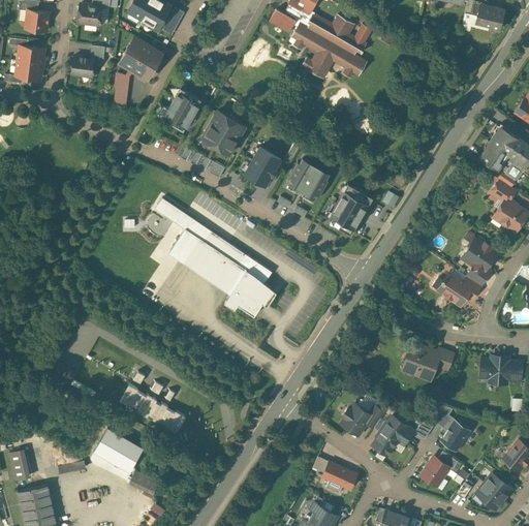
[(25,1),(20,0),(19,10),(27,11),(27,10),(37,12),(38,3),(25,1)]
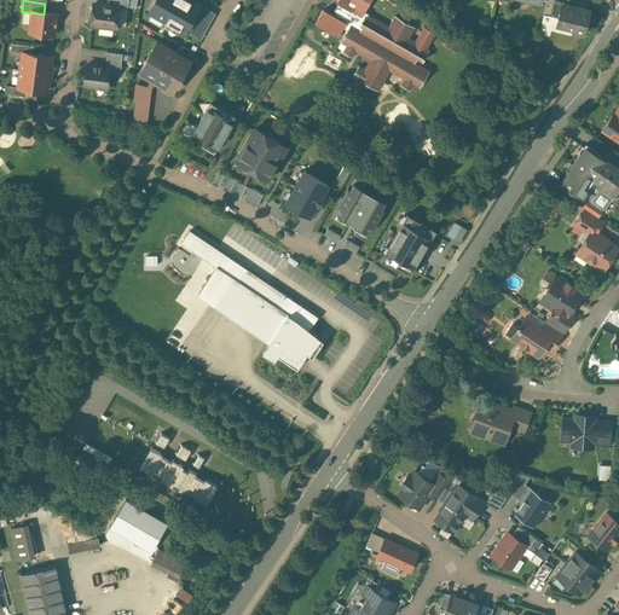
[(128,0),(106,0),(106,7),(119,9),(119,10),(127,11),(128,0)]
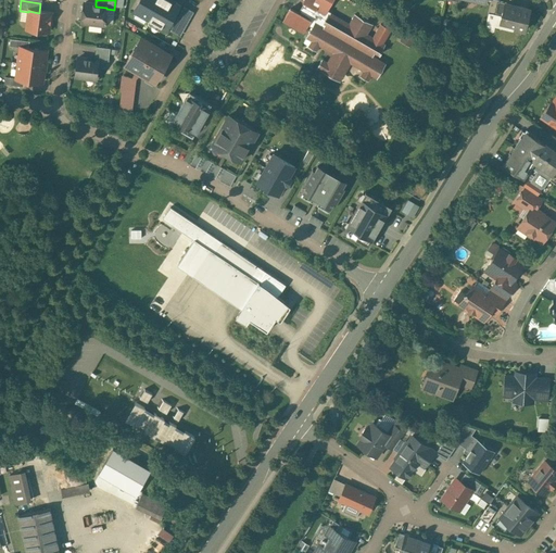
[(139,0),(133,11),(168,32),(181,8),(168,0),(139,0)]
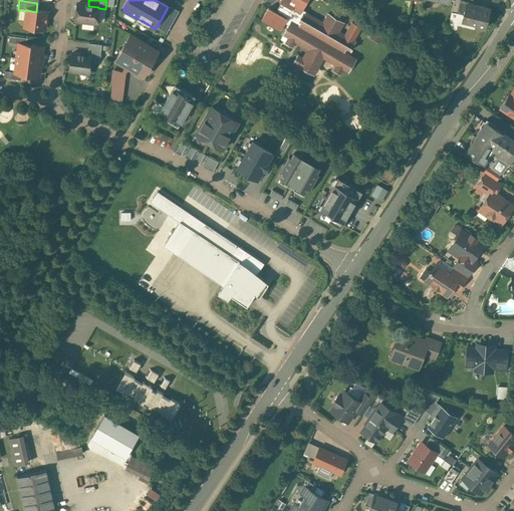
[(466,5),(454,2),(451,14),(464,17),(466,5)]
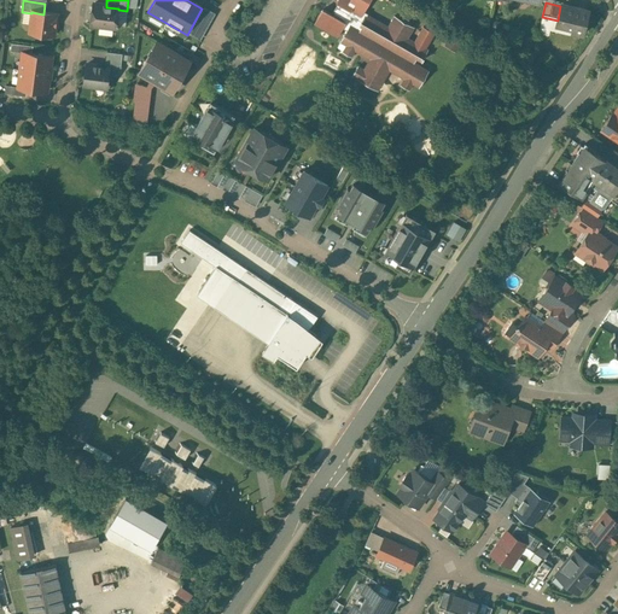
[(106,7),(94,5),(92,17),(93,17),(92,21),(92,22),(91,28),(116,30),(118,10),(118,9),(106,7)]
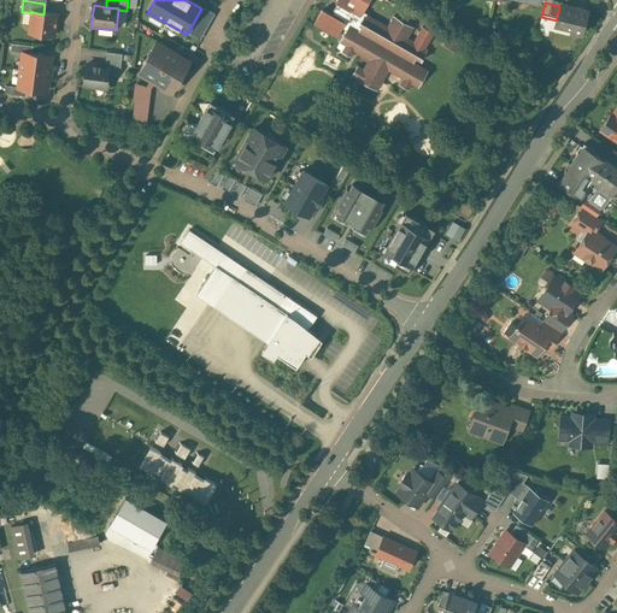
[(587,12),(559,6),(557,21),(554,27),(570,30),(570,34),(581,36),(587,12)]
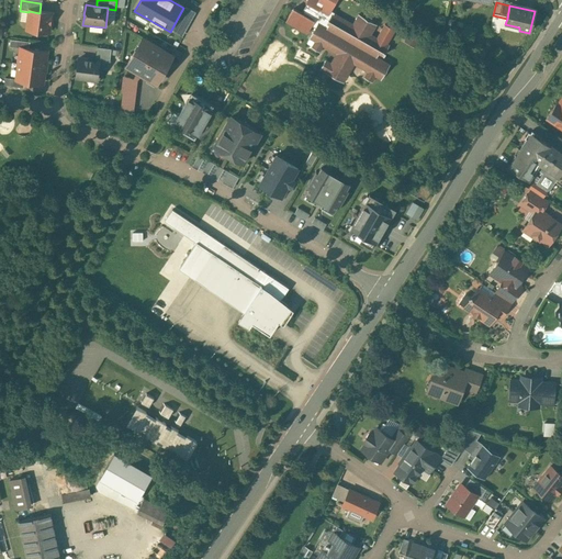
[(308,35),(315,20),(292,10),(285,25),(308,35)]
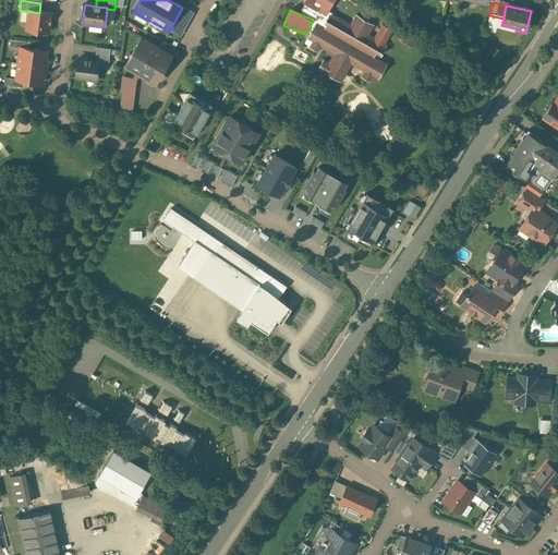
[(39,13),(28,11),(28,12),(26,31),(33,32),(35,34),(40,34),(43,33),(49,34),(51,14),(39,13)]
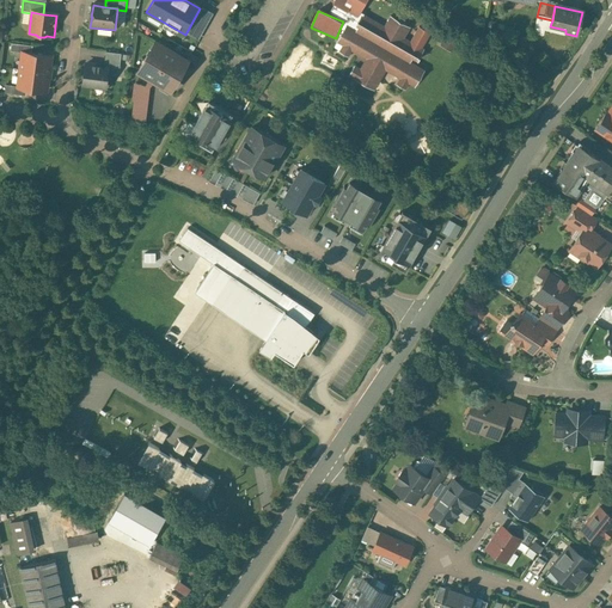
[(387,23),(383,31),(361,19),(357,24),(355,28),(357,29),(355,32),(346,28),(343,32),(341,36),(337,42),(343,45),(338,54),(348,59),(353,50),(359,54),(361,50),(365,53),(363,55),(371,59),(362,73),(354,68),(349,78),(356,83),(362,86),(362,85),(366,87),(371,91),(385,67),(392,72),(393,69),(397,72),(395,74),(401,78),(396,86),(405,92),(410,84),(416,86),(418,81),(421,78),(424,72),(409,63),(411,60),(417,63),(420,60),(418,60),(422,54),(402,43),(407,35),(404,32),(407,29),(402,25),(398,23),(392,20),(390,24),(387,23)]
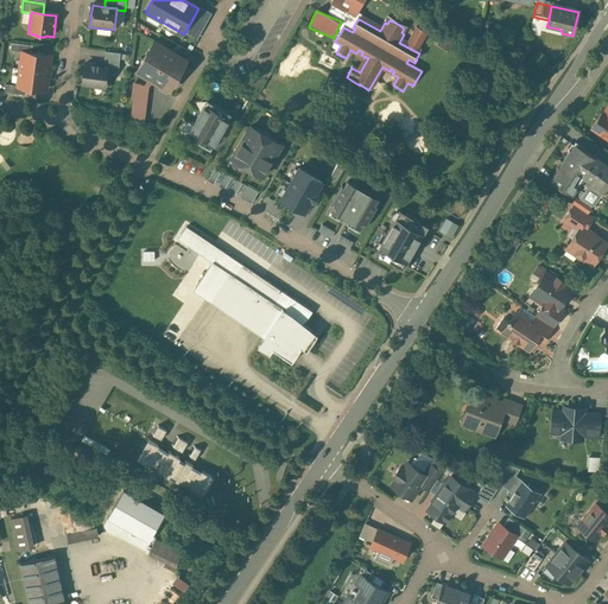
[(443,36),(439,46),(450,51),(455,40),(443,36)]
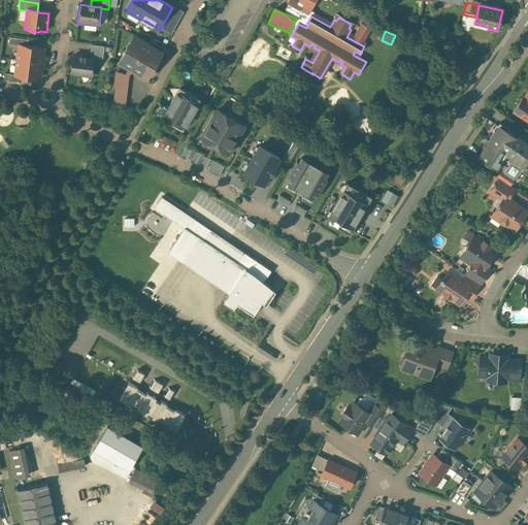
[(162,54),(134,37),(120,61),(130,67),(129,69),(146,80),(162,54)]
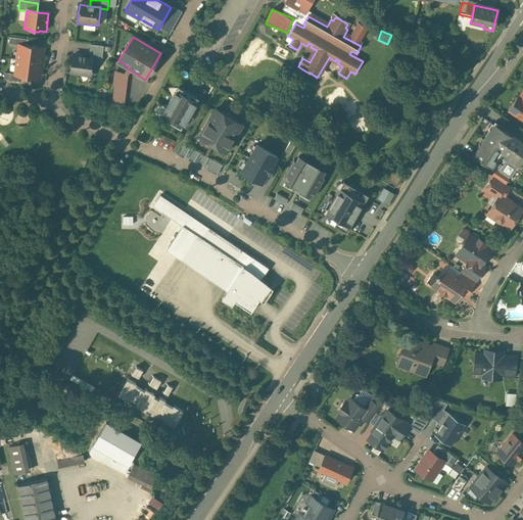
[(17,59),(42,63),(43,49),(27,47),(19,46),(17,59)]
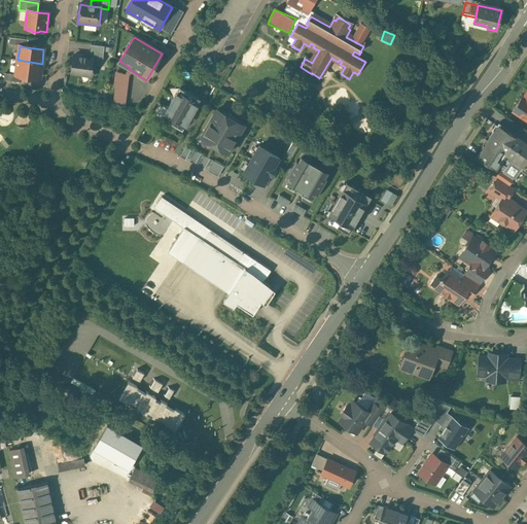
[(104,48),(91,46),(90,59),(93,59),(93,60),(103,61),(104,48)]
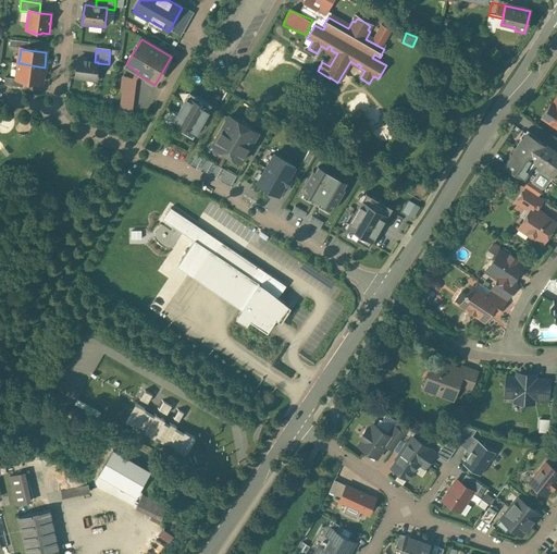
[(95,62),(78,60),(75,78),(96,82),(98,63),(98,62),(95,62)]
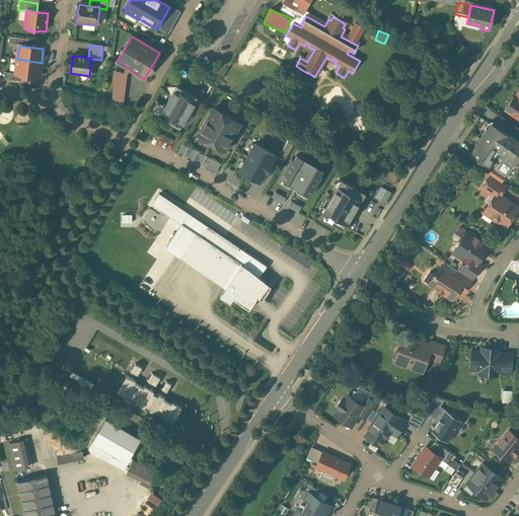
[(42,63),(17,59),(15,74),(15,75),(22,76),(40,78),(42,63)]
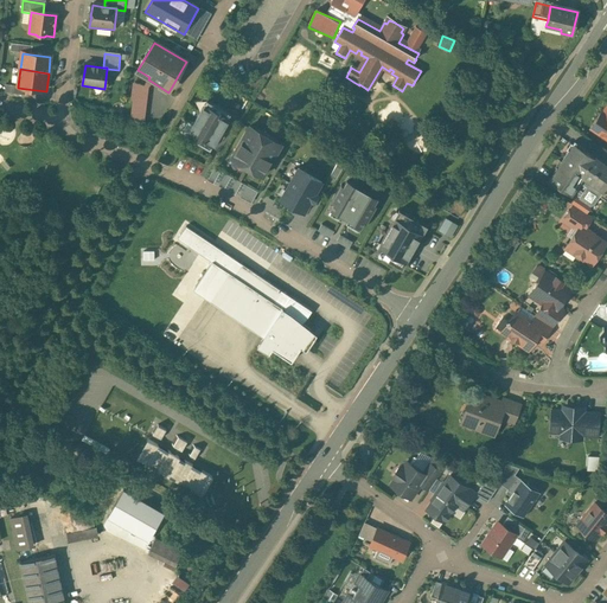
[(148,89),(135,85),(131,121),(144,124),(144,123),(142,123),(145,116),(144,116),(146,110),(145,109),(146,103),(146,102),(147,96),(148,89)]
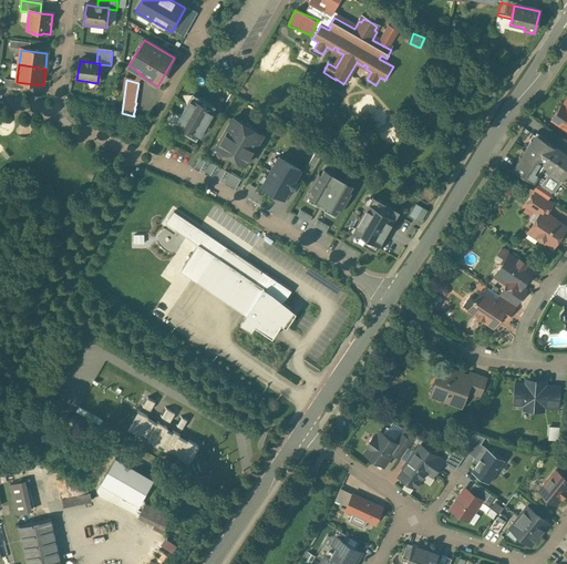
[(17,81),(12,81),(11,88),(23,90),(24,83),(17,82),(17,81)]
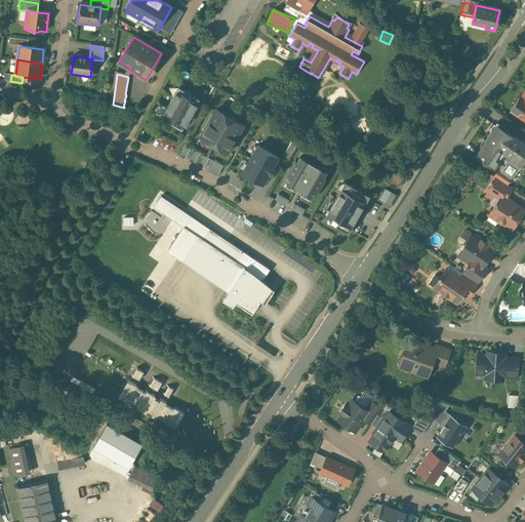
[(199,101),(178,88),(161,119),(182,131),(199,101)]
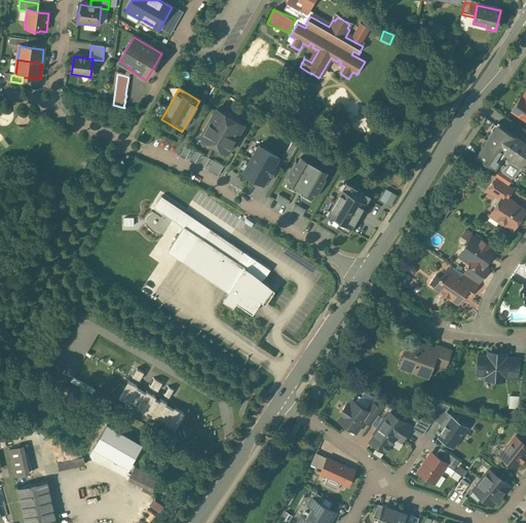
[(525,90),(523,97),(522,97),(511,113),(525,122),(525,90)]
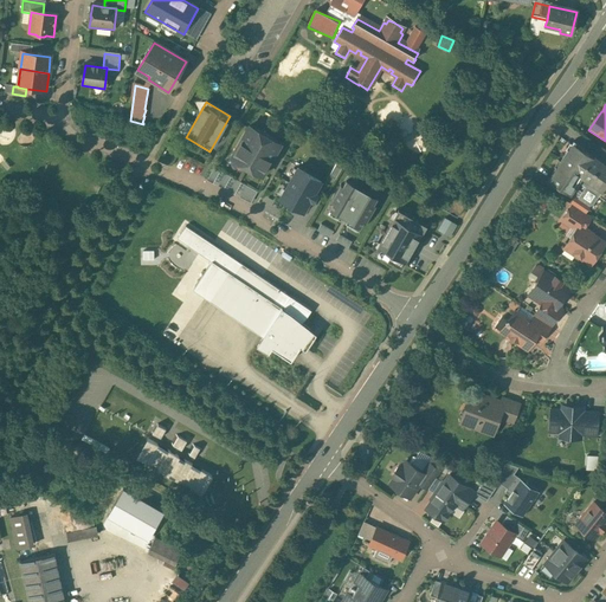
[(253,131),(249,129),(231,160),(262,177),(279,147),(275,143),(268,138),(269,137),(263,134),(262,135),(255,131),(253,131)]
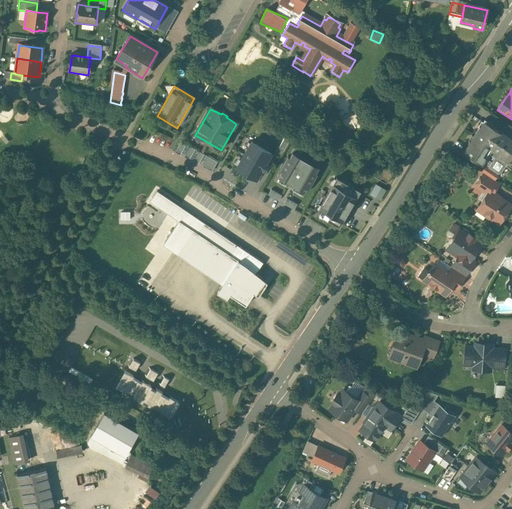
[(500,135),(484,124),(464,154),(481,166),(487,156),(494,160),(495,161),(498,156),(507,162),(505,165),(504,164),(503,166),(504,167),(505,168),(511,172),(511,169),(511,142),(501,135),(500,135)]
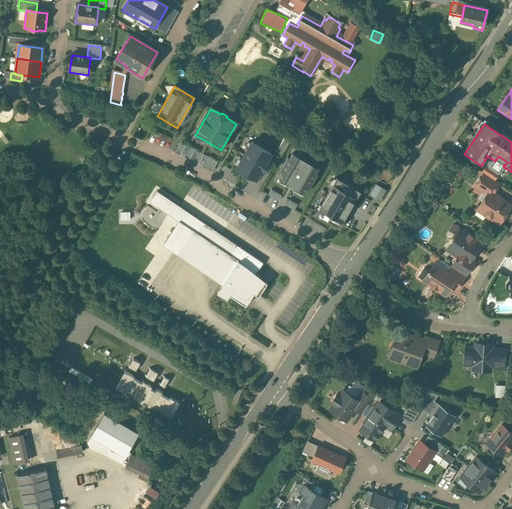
[(284,140),(278,151),(283,154),(289,143),(284,140)]
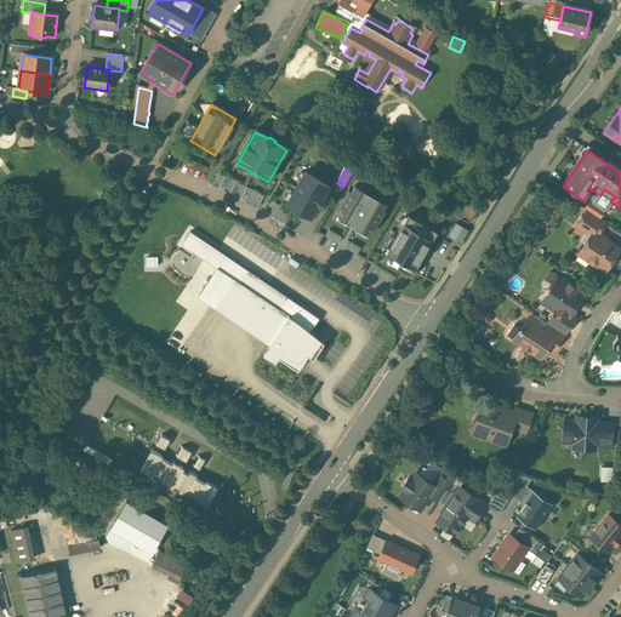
[(241,196),(246,186),(221,173),(216,186),(241,196)]
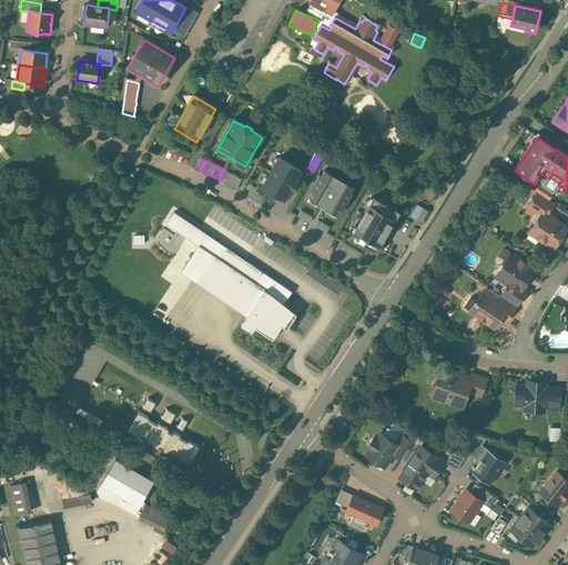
[(301,172),(279,159),(262,189),(284,201),(291,190),(294,192),(297,185),(294,183),(301,172)]
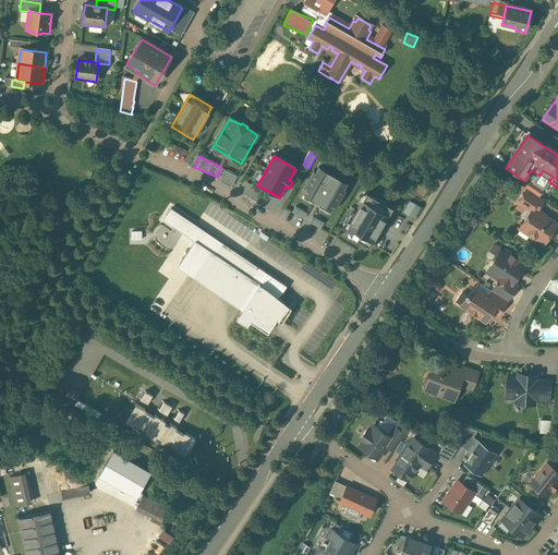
[(329,167),(322,163),(318,168),(326,172),(329,167)]
